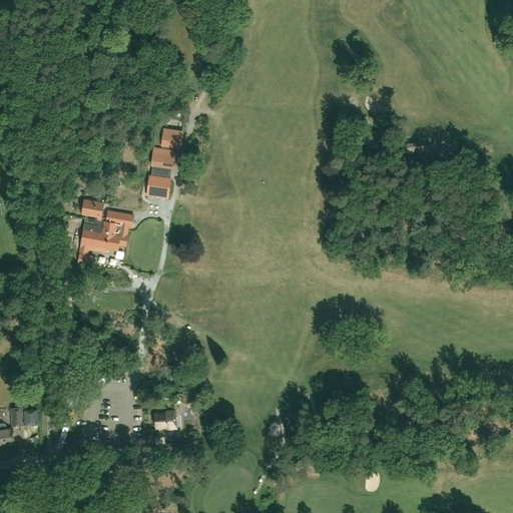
[(152,166),(151,174),(149,174),(146,193),(168,196),(171,178),(170,177),(171,168),(174,169),(177,151),(178,151),(179,148),(180,148),(183,131),(163,128),(160,146),(162,146),(162,148),(153,147),(150,165),(152,166)]
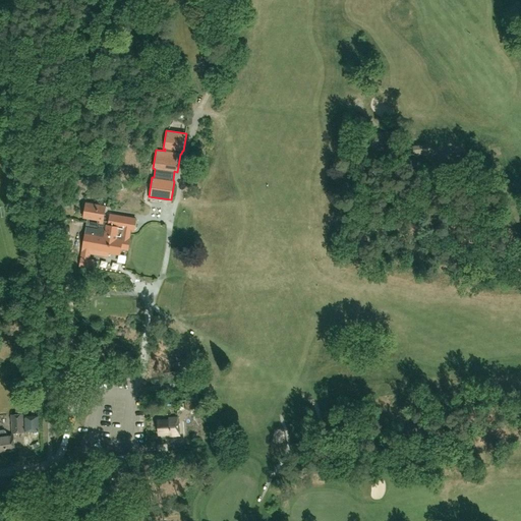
[(427,143),(412,146),(413,157),(429,155),(427,143)]
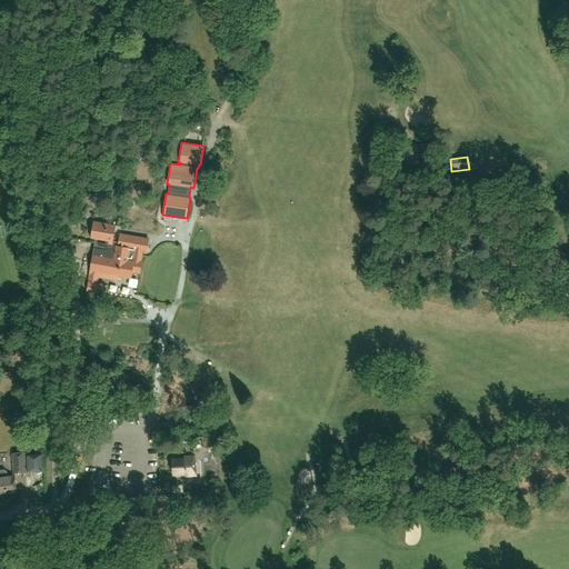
[(93,208),(95,197),(83,197),(82,208),(93,208)]
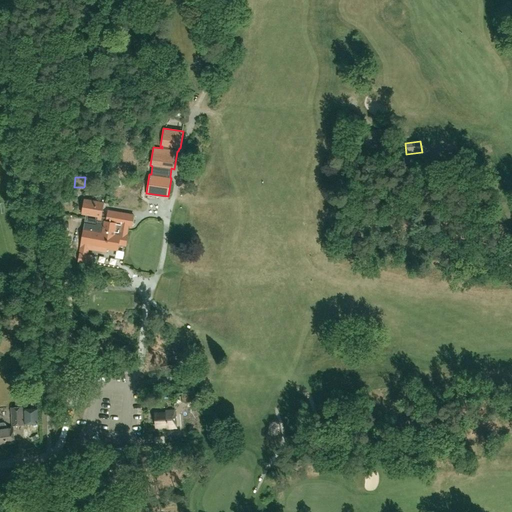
[(87,215),(85,221),(86,222),(85,230),(84,230),(78,262),(91,265),(93,255),(87,254),(88,249),(105,252),(106,248),(117,250),(118,244),(125,245),(127,235),(126,235),(128,226),(132,226),(133,216),(108,211),(106,221),(100,220),(102,210),(104,201),(84,198),(81,214),(87,215)]
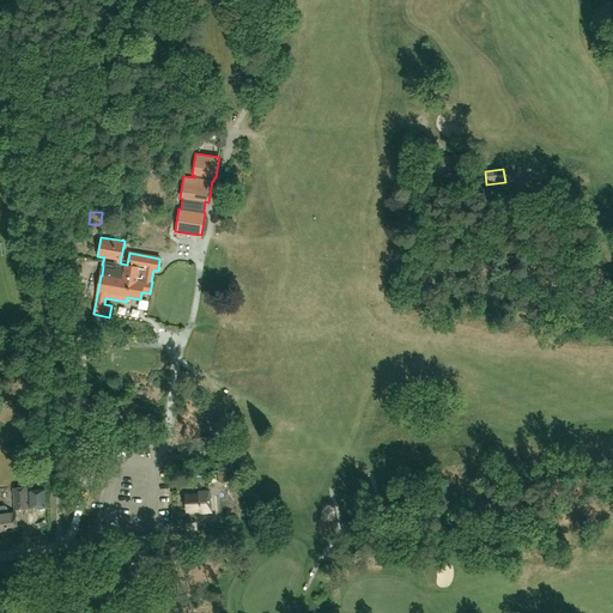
[(219,481),(235,479),(234,469),(218,471),(219,481)]
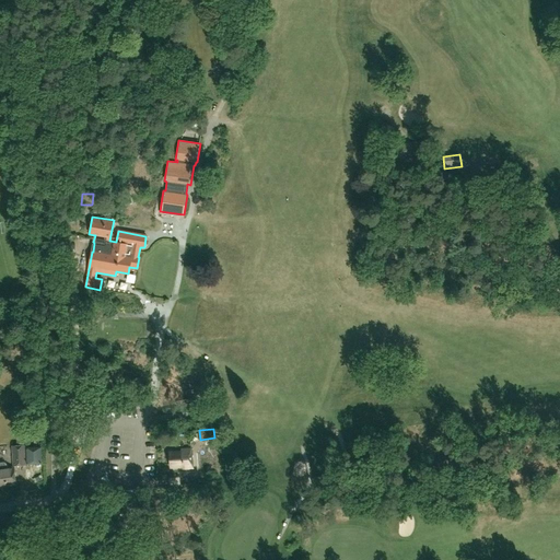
[(38,441),(37,459),(53,459),(53,442),(38,441)]
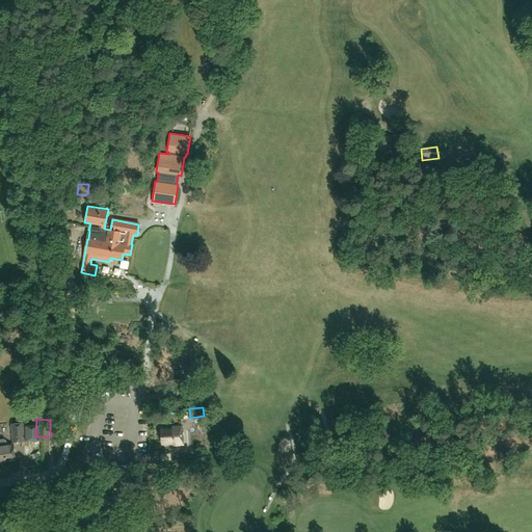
[(16,423),(11,423),(12,443),(24,442),(24,423),(16,423)]
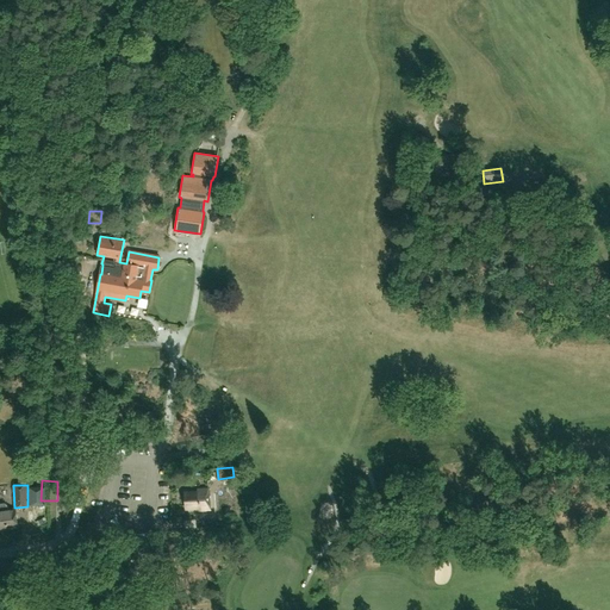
[(185,492),(186,509),(199,509),(199,510),(210,510),(209,489),(198,490),(198,491),(185,492)]
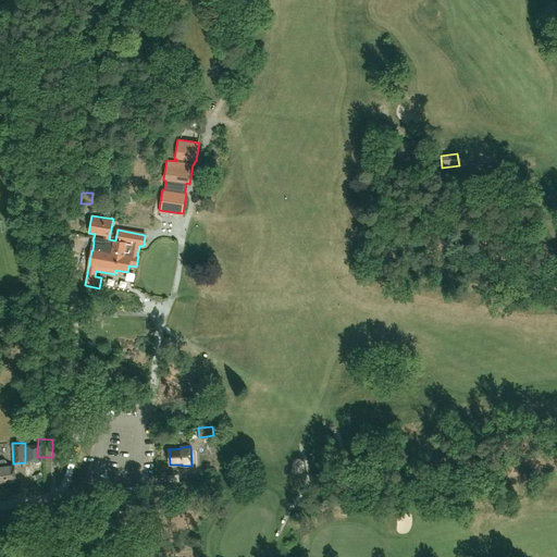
[(0,483),(15,481),(13,466),(8,467),(7,460),(4,459),(0,459),(0,483)]
